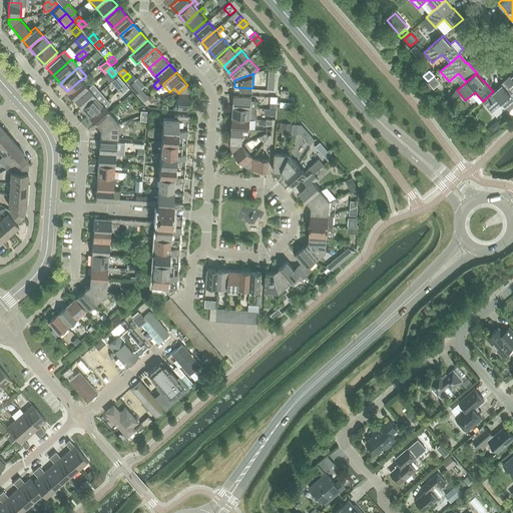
[(501,84),(502,84),(510,94),(511,94),(512,91),(512,74),(512,75),(512,74),(501,84)]
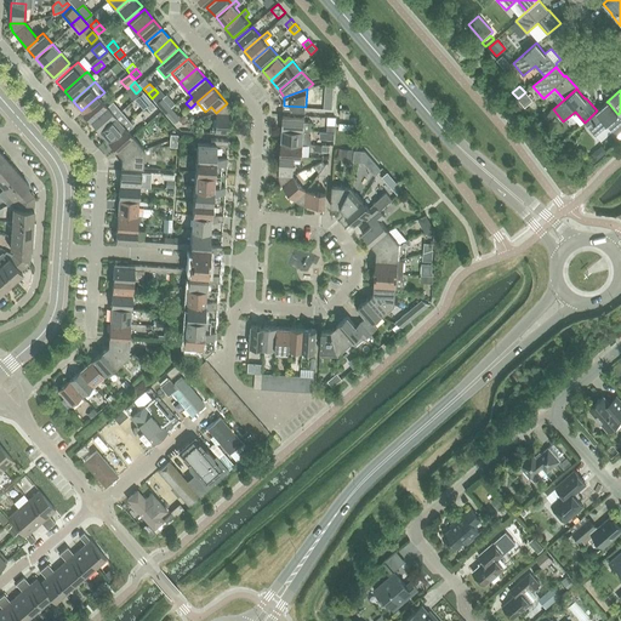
[(525,92),(518,98),(525,107),(533,101),(525,92)]
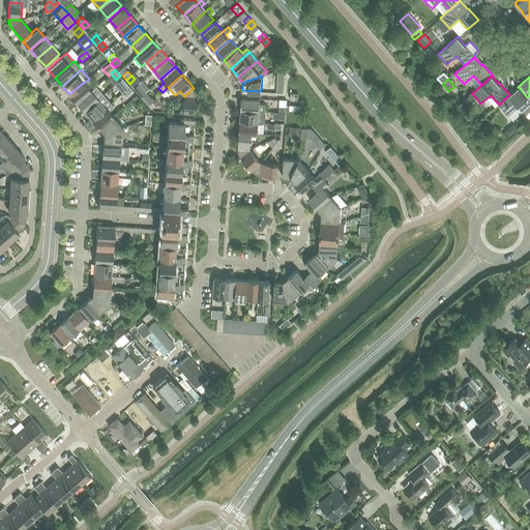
[(69,94),(77,102),(91,91),(84,83),(84,82),(69,94)]
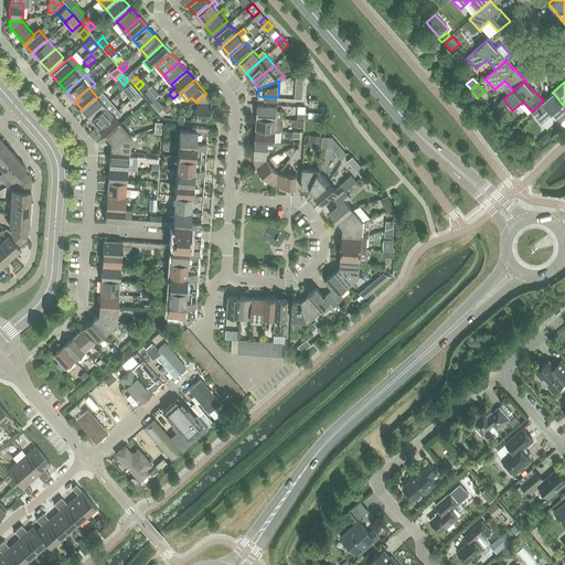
[(129,93),(132,97),(138,93),(135,88),(129,93)]
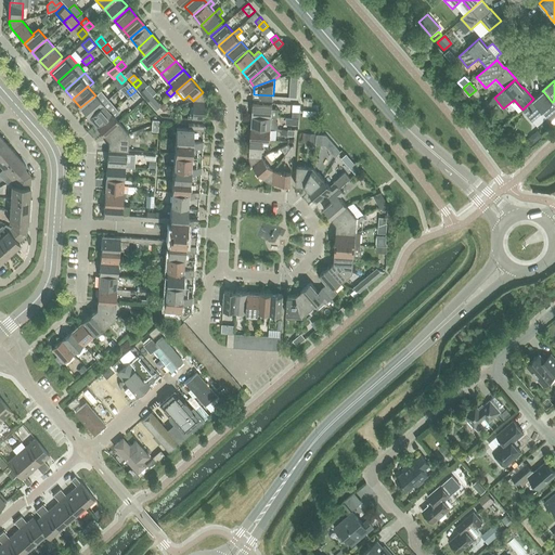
[(140,92),(147,101),(153,97),(145,87),(140,92)]
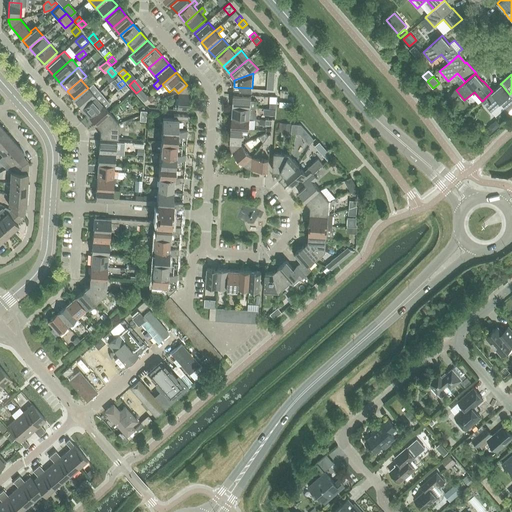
[(74,99),(81,108),(99,92),(92,84),(88,88),(74,99)]
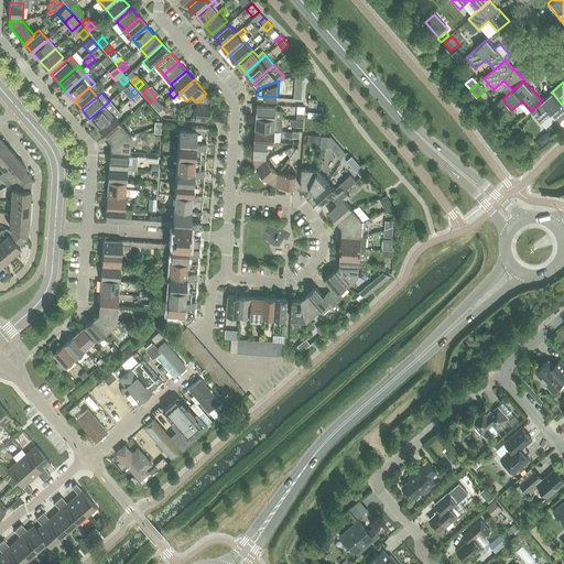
[(552,93),(542,100),(531,111),(541,122),(551,114),(560,123),(563,119),(563,106),(562,104),(561,104),(552,93)]
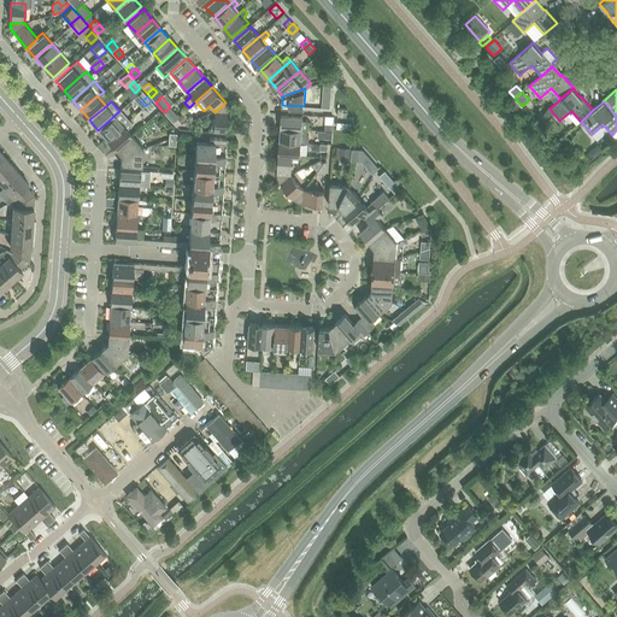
[(215,112),(213,129),(213,131),(227,133),(229,111),(229,110),(228,109),(228,106),(227,105),(227,104),(225,103),(215,112)]
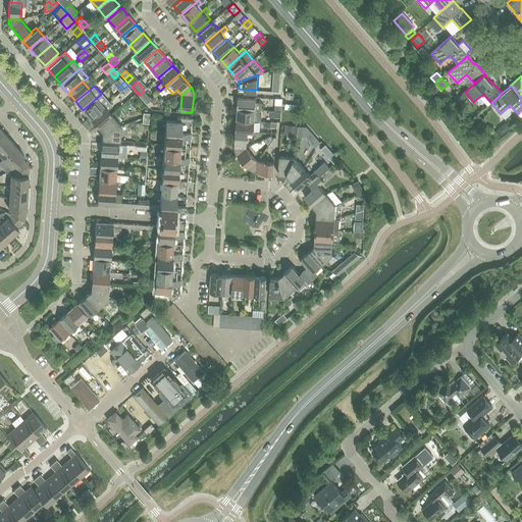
[(144,91),(139,95),(146,103),(151,99),(144,91)]
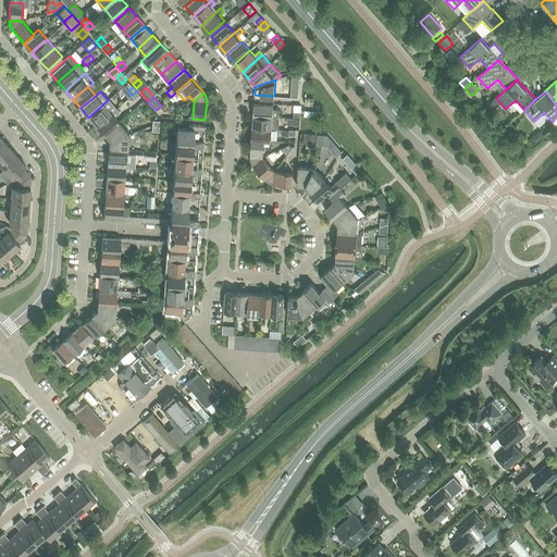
[(88,118),(97,126),(116,109),(108,100),(88,118)]
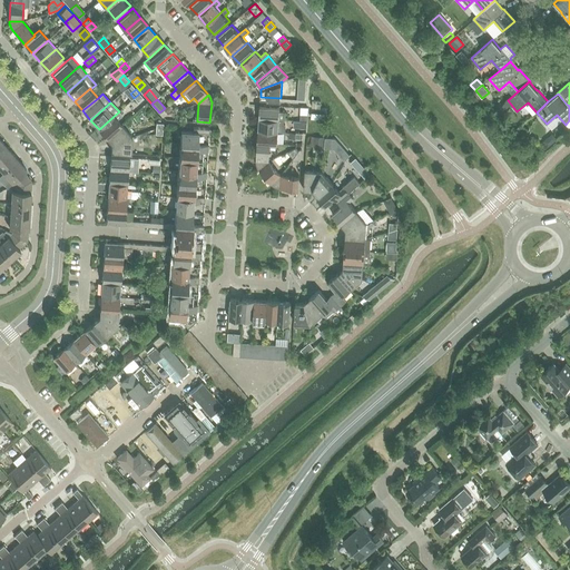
[(259,106),(259,118),(284,120),(286,120),(286,112),(279,111),(281,107),(259,106)]
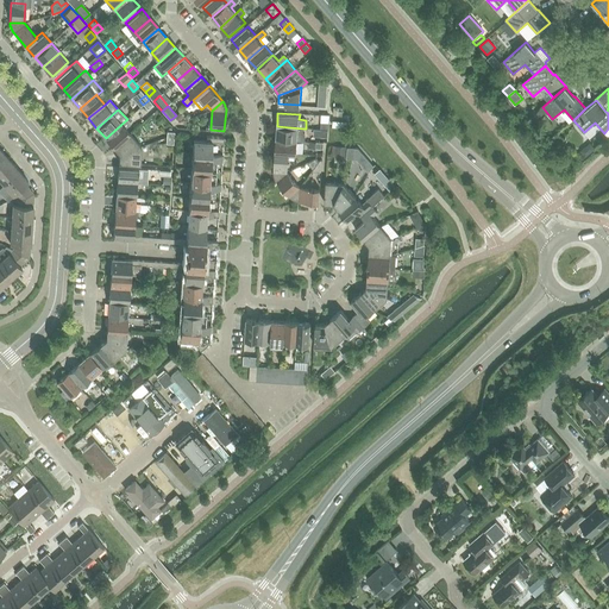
[(534,114),(527,120),(532,125),(539,119),(534,114)]
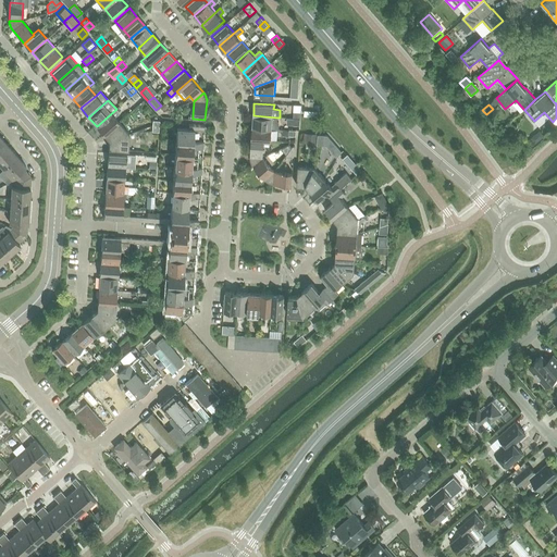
[(116,109),(97,126),(104,135),(119,122),(115,118),(114,118),(120,113),(116,109)]
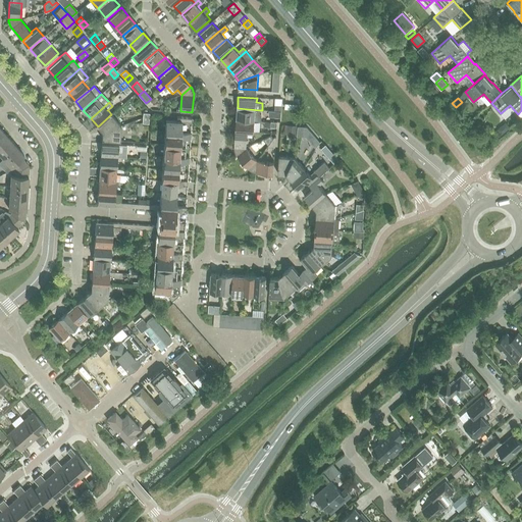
[(237,119),(255,120),(261,121),(261,114),(259,114),(260,110),(238,108),(237,119)]
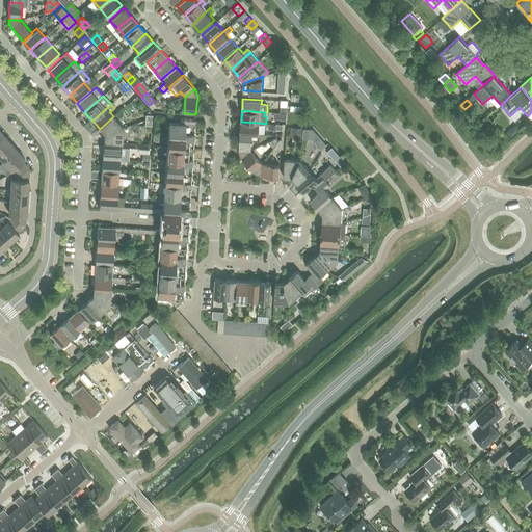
[(100,129),(104,134),(124,128),(113,116),(100,129)]
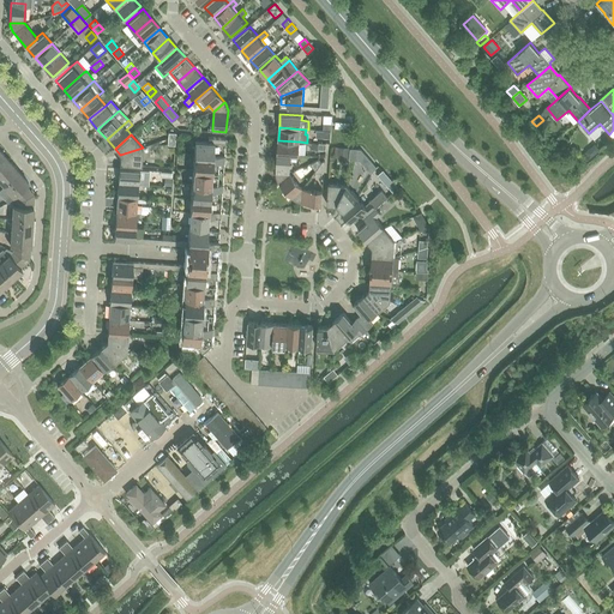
[(196,140),(194,155),(224,157),(226,138),(209,137),(208,142),(196,140)]
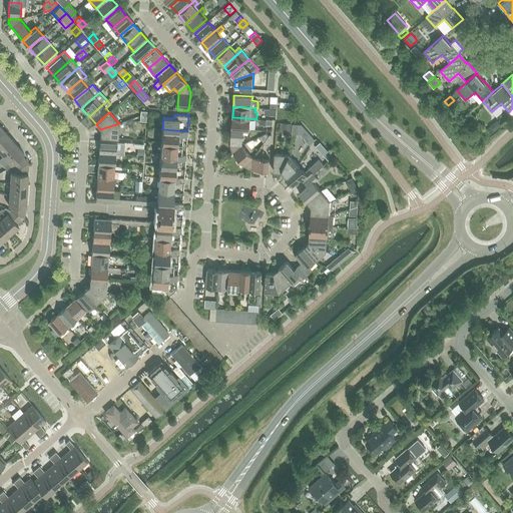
[(232,117),(231,127),(243,128),(243,129),(249,129),(250,118),(232,117)]
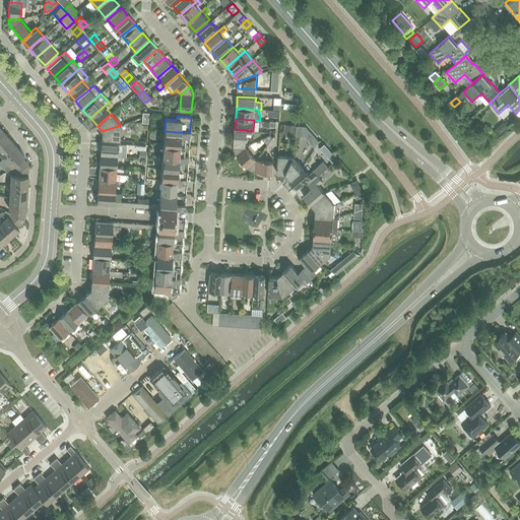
[(287,123),(286,132),(296,133),(296,123),(287,123)]
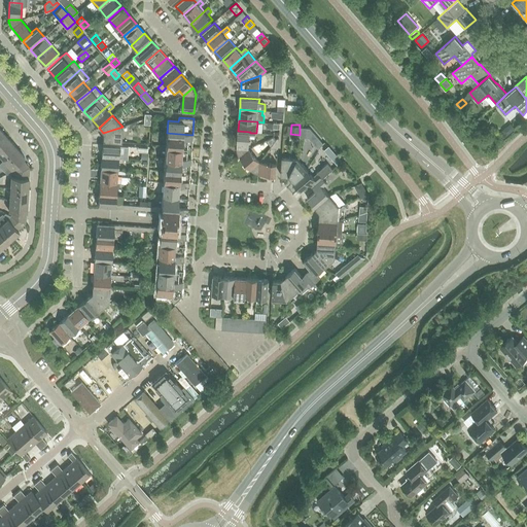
[(511,125),(502,131),(506,137),(515,130),(511,125)]
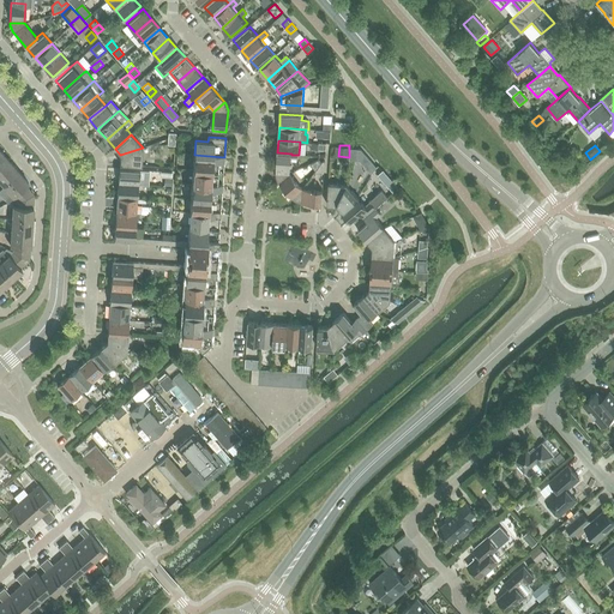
[(350,146),(350,158),(360,160),(361,146),(350,146)]
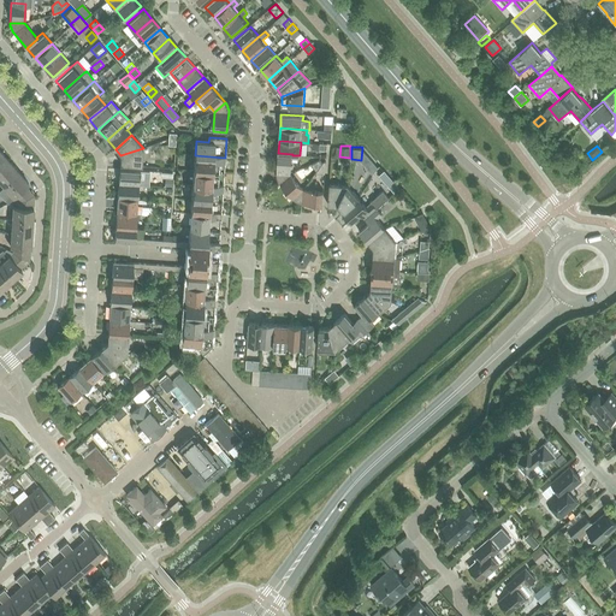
[(143,148),(120,155),(120,165),(142,166),(143,148)]
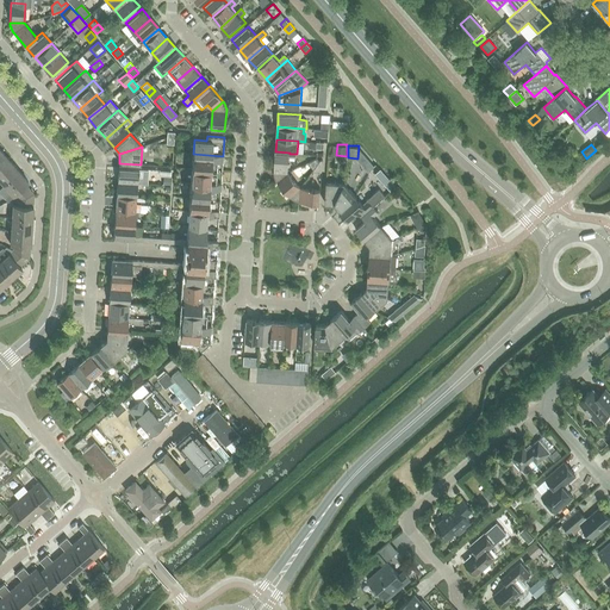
[(277,181),(288,173),(290,154),(290,153),(275,151),(274,173),(274,174),(274,175),(274,176),(274,178),(275,178),(275,180),(277,181)]
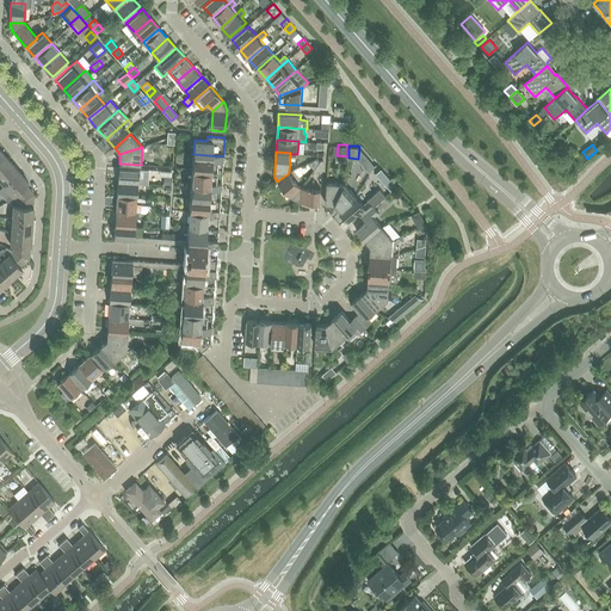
[(0,154),(0,171),(11,162),(2,153),(0,154)]
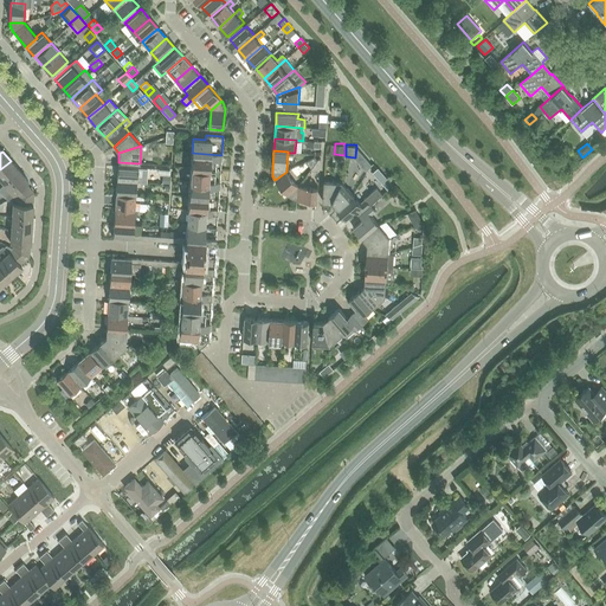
[(192,153),(191,167),(220,169),(221,155),(192,153)]
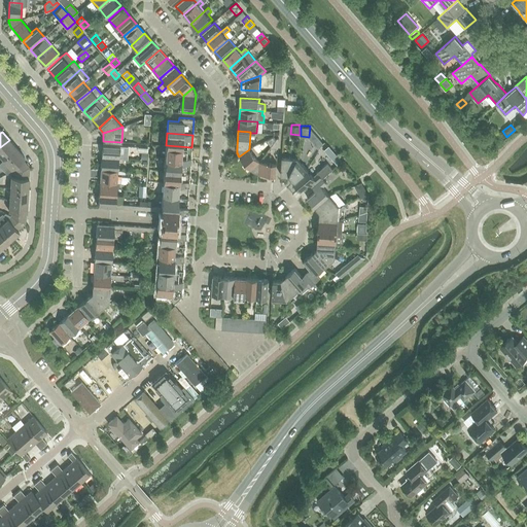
[(266,141),(271,147),(276,140),(274,137),(266,141)]
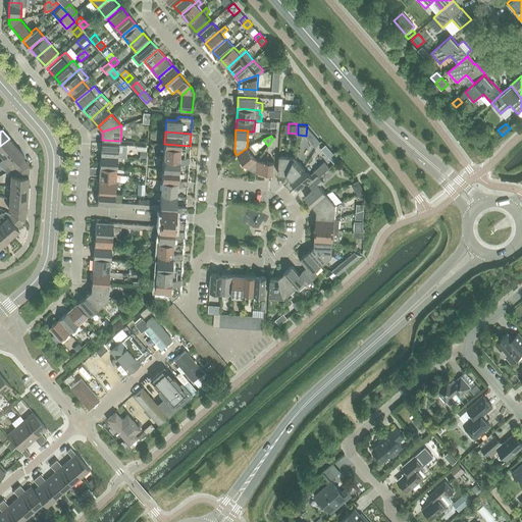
[(273,139),(268,146),(267,147),(275,147),(276,137),(274,137),(273,139)]
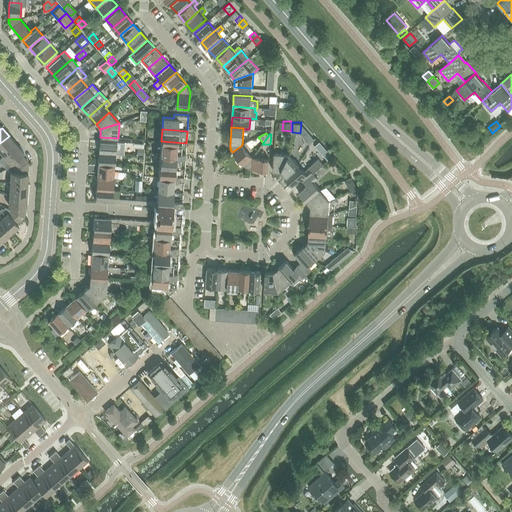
[(0,143),(0,151),(3,155),(16,144),(9,136),(0,143)]
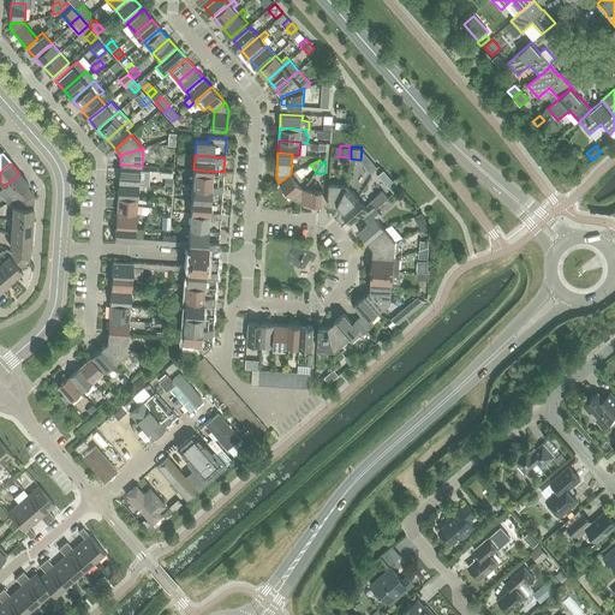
[(119,168),(119,184),(138,185),(139,169),(119,168)]
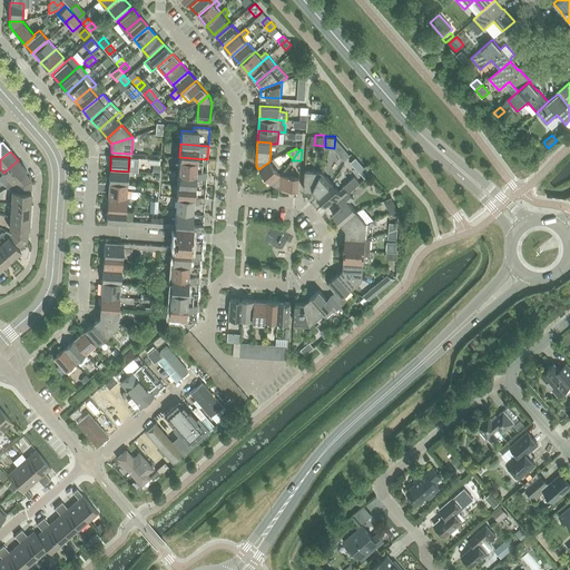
[(179,157),(178,170),(206,173),(207,159),(179,157)]
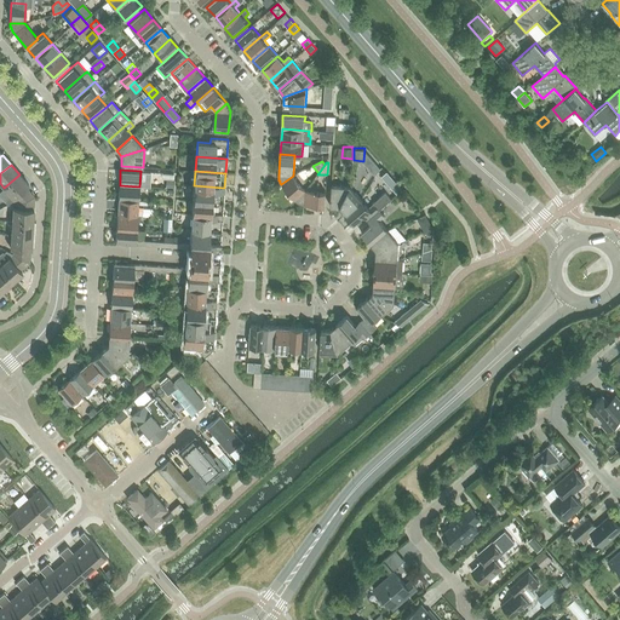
[(385,171),(380,176),(385,181),(390,185),(395,182),(389,176),(385,171)]
